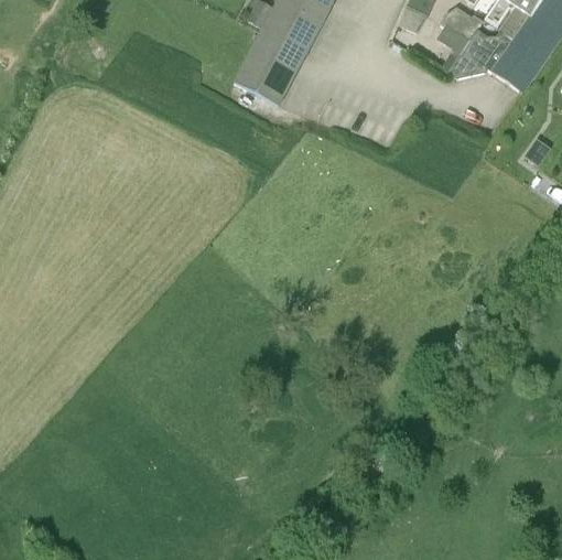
[(277,101),(333,0),(279,0),(237,81),(277,101)]
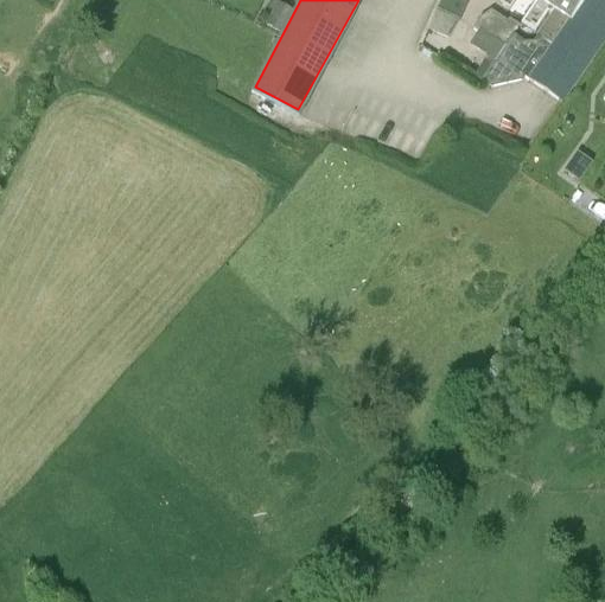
[(282,30),(284,30),(295,7),(293,7),(280,0),(268,23),(282,30)]
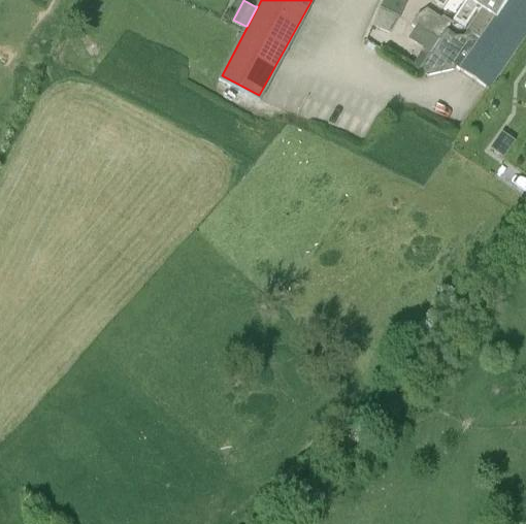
[(397,0),(392,10),(401,14),(407,1),(405,0),(397,0)]
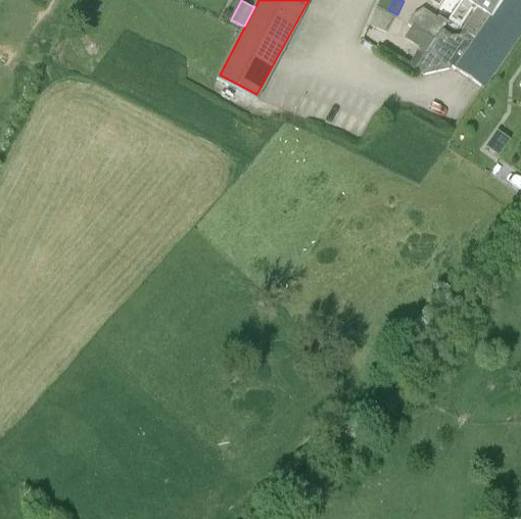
[(462,0),(453,15),(462,22),(473,7),(478,10),(465,30),(462,33),(454,34),(444,28),(439,37),(418,66),(425,72),(451,66),(454,62),(486,86),(520,36),(520,0),(462,0)]
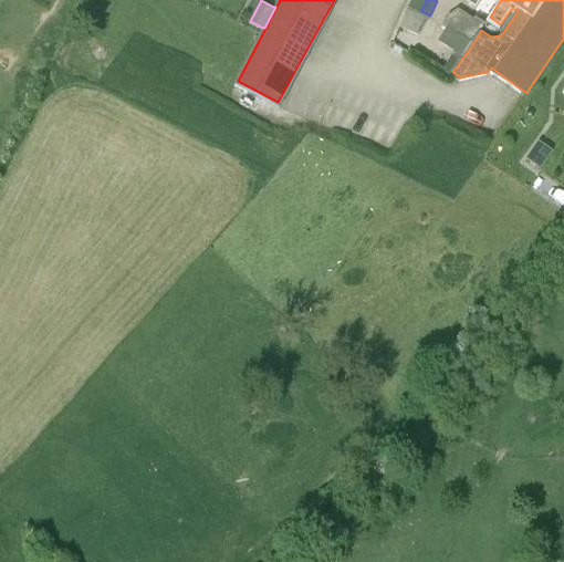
[(409,6),(400,25),(417,34),(430,16),(420,11),(409,6)]
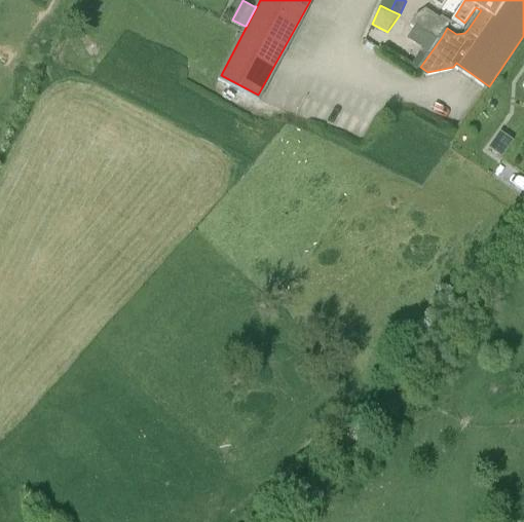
[(417,13),(412,22),(416,25),(423,29),(438,38),(439,38),(441,36),(446,27),(449,22),(450,23),(452,21),(443,14),(442,16),(427,6),(417,13)]
